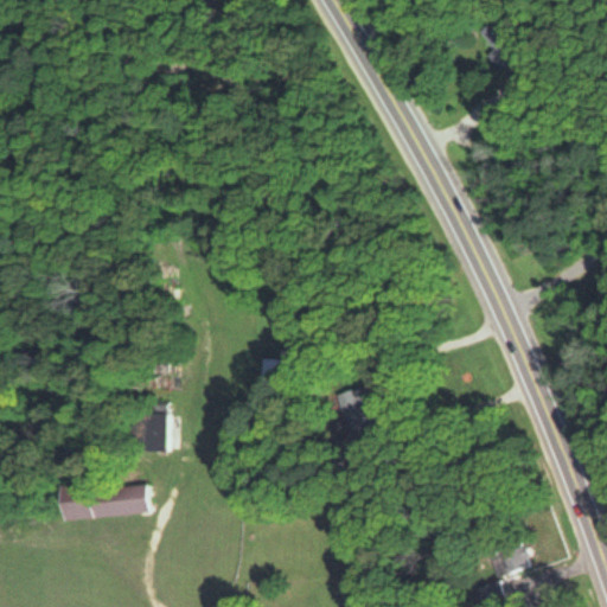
[(179,306),(172,292),(161,298),(170,312),(179,306)]
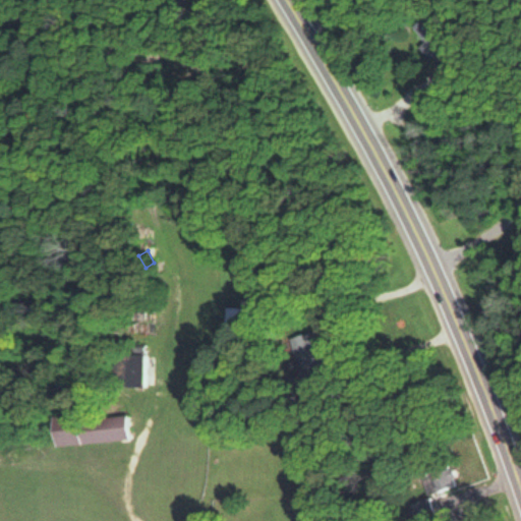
[(246,307),(225,307),(225,330),(246,330),(246,307)]
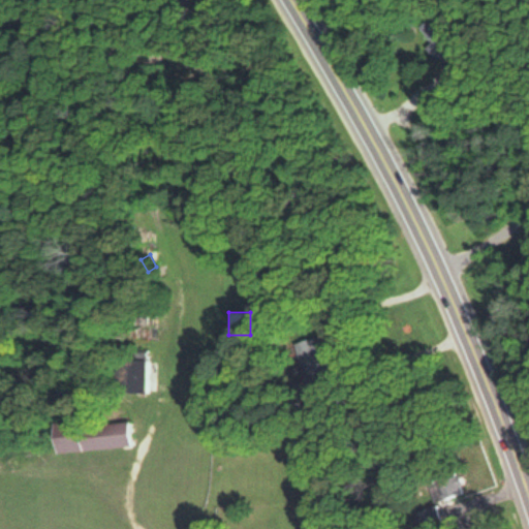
[(299,339),(299,377),(319,377),(319,339),(299,339)]
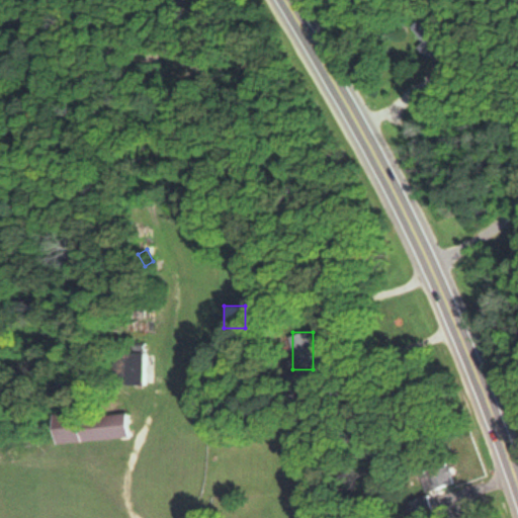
[(142,351),(113,351),(113,382),(142,382),(142,351)]
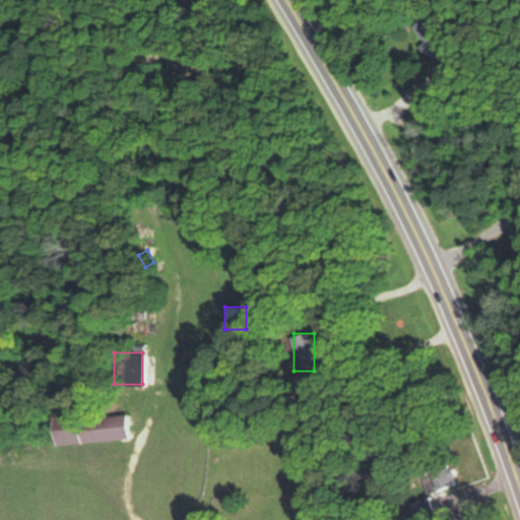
[(51,418),(53,444),(126,440),(125,414),(51,418)]
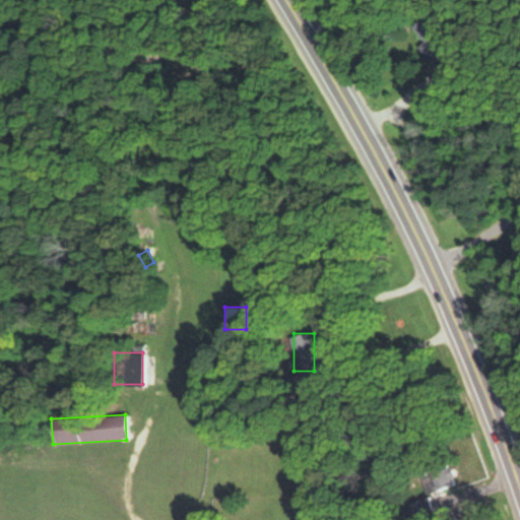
[(430,507),(421,498),(412,506),(420,515),(430,507)]
